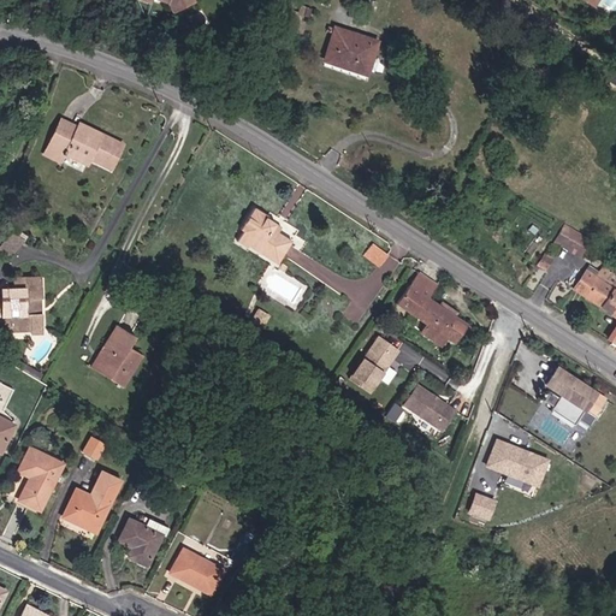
[(187,13),(184,9),(194,3),(196,7),(200,6),(196,0),(158,0),(171,5),(179,17),(187,13)]
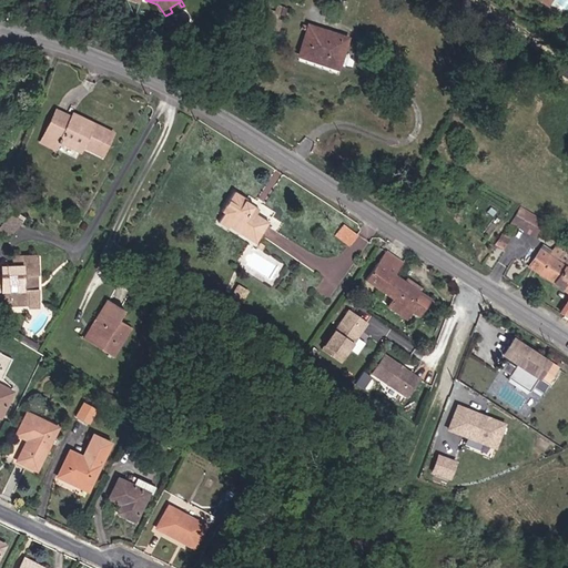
[(179,2),(170,8),(172,12),(174,16),(183,10),(181,7),(179,2)]
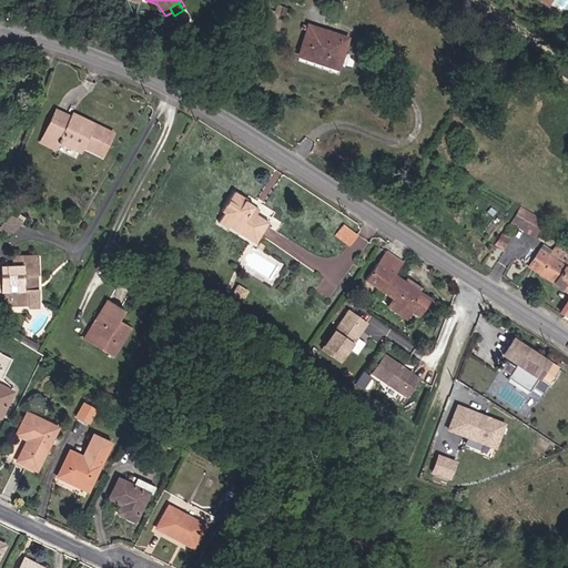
[(286,10),(271,4),(262,28),(275,32),(281,14),(283,16),(286,10)]
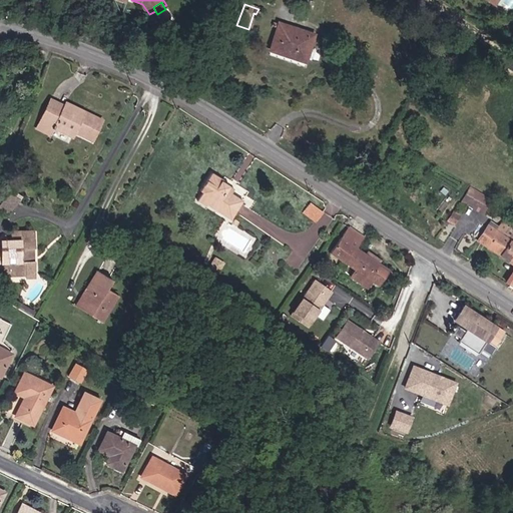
[(311,36),(277,22),(267,48),(288,57),(290,52),(302,57),(311,36)]
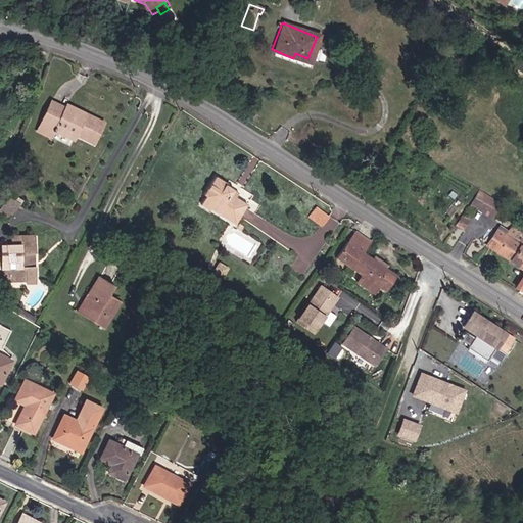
[(307,58),(295,53),(293,58),(306,63),(307,58)]
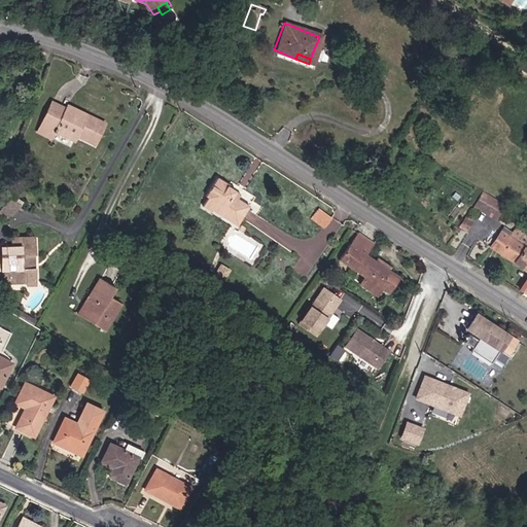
[(76,132),(97,142),(106,120),(85,110),(84,114),(78,111),(79,107),(68,102),(66,105),(54,99),(42,121),(56,129),(67,134),(70,129),(76,132)]
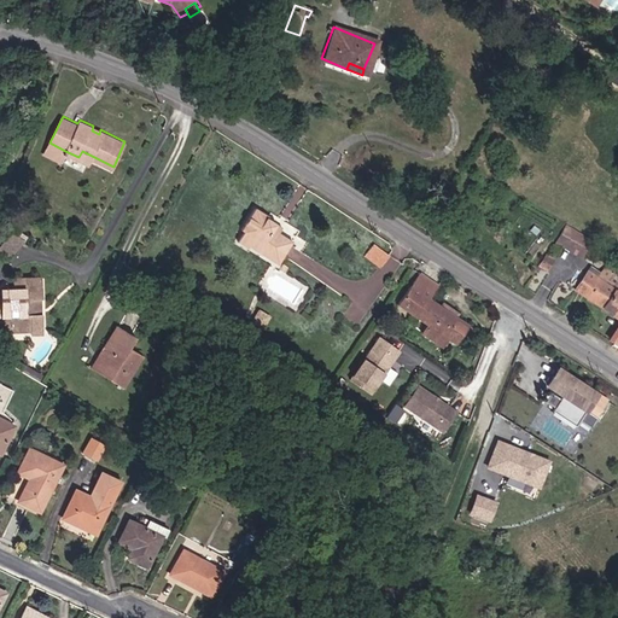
[(62,158),(65,151),(50,143),(46,151),(62,158)]
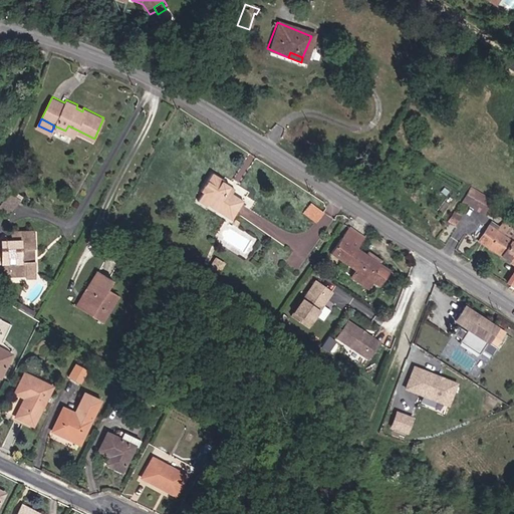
[(203,196),(220,206),(224,201),(239,210),(245,200),(229,190),(231,186),(224,181),(224,180),(214,173),(202,191),(205,193),(203,196)]
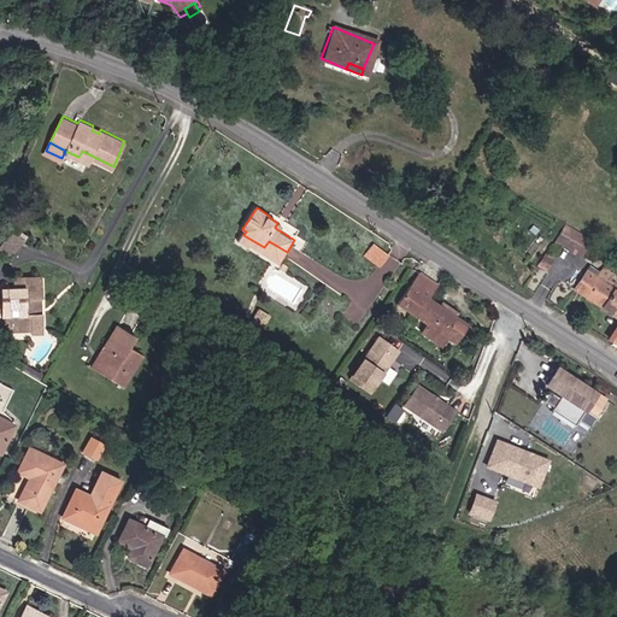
[(563,225),(591,242),(594,236),(565,219),(563,225)]
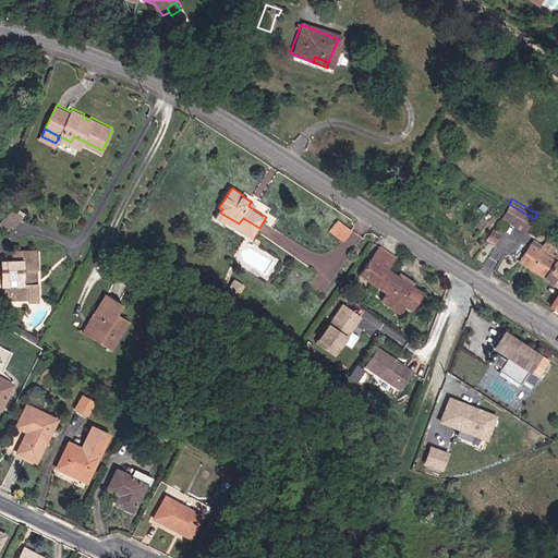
[(502,214),(528,229),(534,219),(509,204),(502,214)]
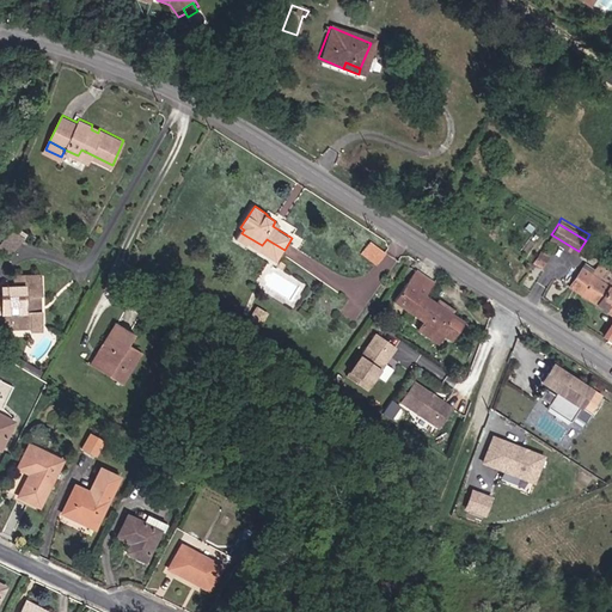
[(595,238),(589,234),(586,240),(592,244),(595,238)]
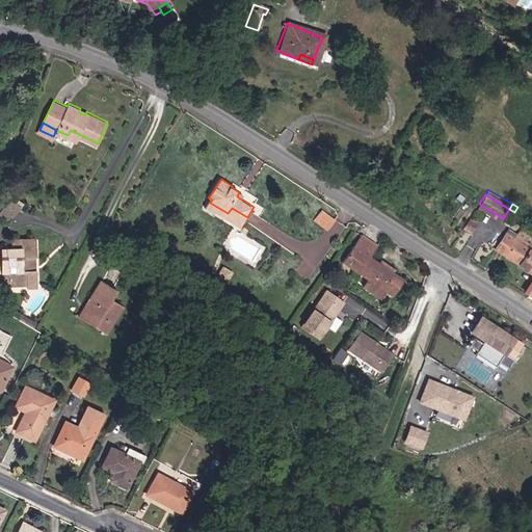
[(325,227),(333,217),(321,206),(313,214),(325,227)]
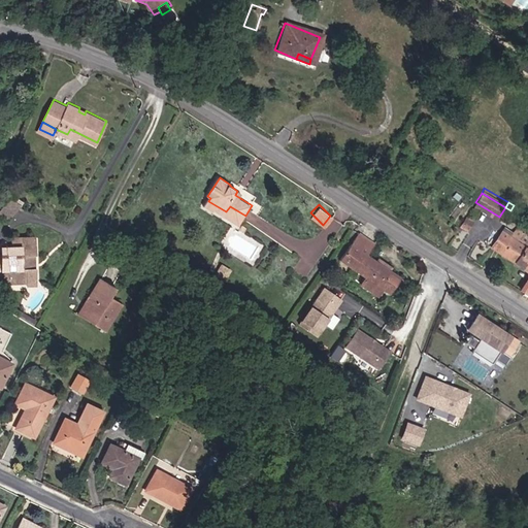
[(245,216),(230,206),(226,211),(241,221),(245,216)]
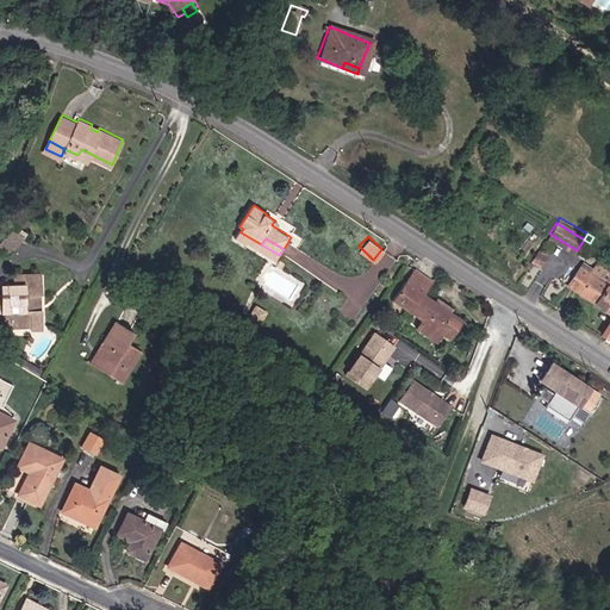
[(590,243),(584,240),(577,250),(584,255),(590,243)]
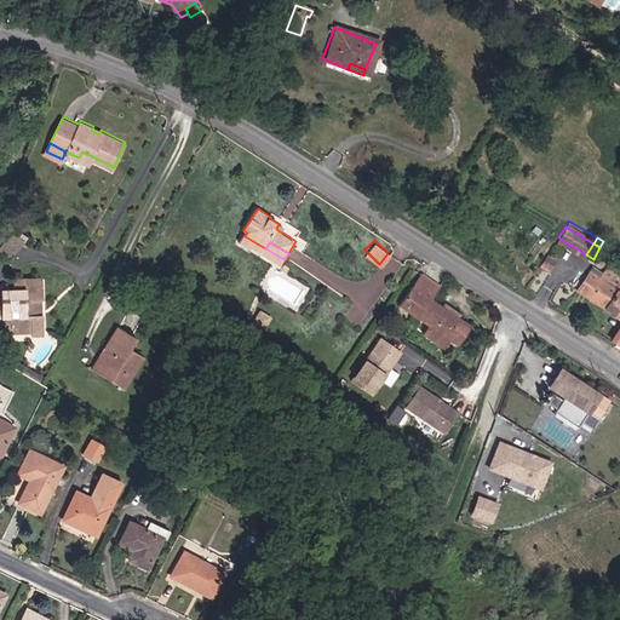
[(555,257),(549,252),(540,265),(546,269),(555,257)]
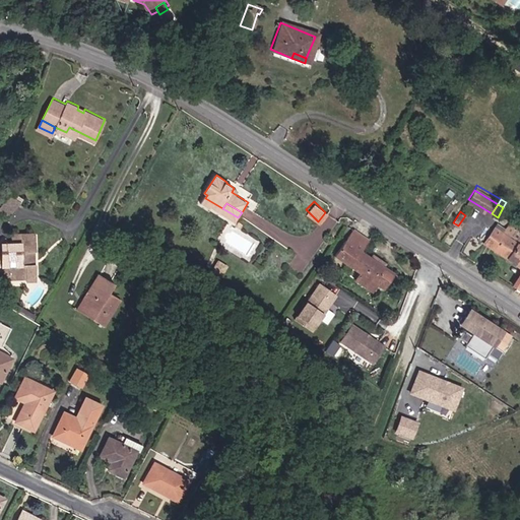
[(349,266),(362,252),(376,233),(360,222),(329,266),(338,273),(345,264),(349,266)]
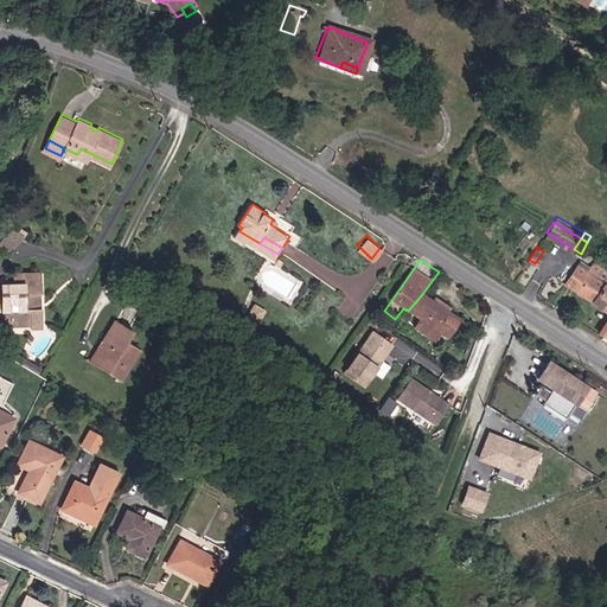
[(576,267),(593,279),(598,272),(589,267),(588,269),(580,263),(576,267)]
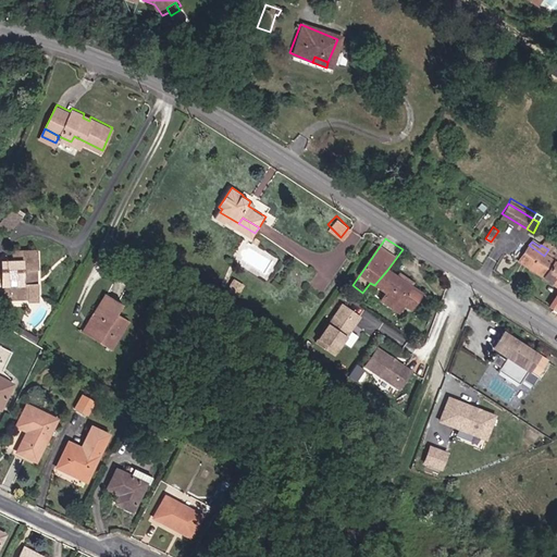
[(556,255),(548,249),(544,256),(529,245),(518,260),(520,262),(541,276),(552,261),(554,262),(556,257),(556,255)]
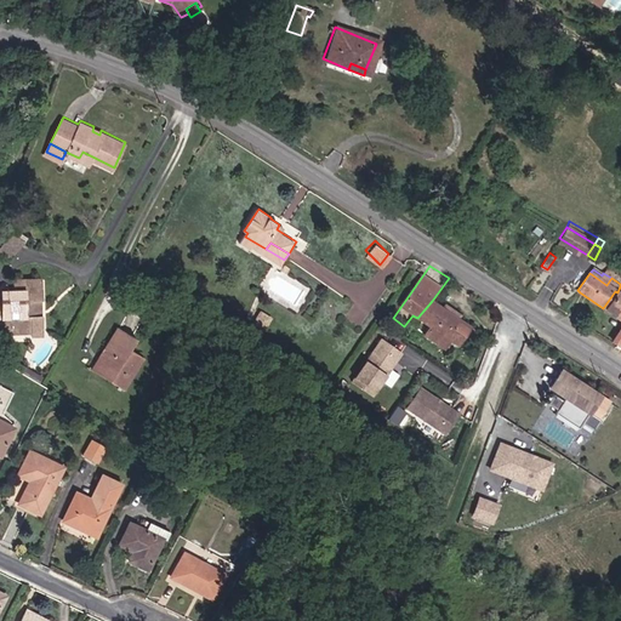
[(0,334),(10,334),(10,340),(44,339),(43,319),(40,319),(39,307),(41,307),(40,281),(27,283),(27,288),(20,288),(20,284),(7,285),(9,298),(0,298),(0,334)]
